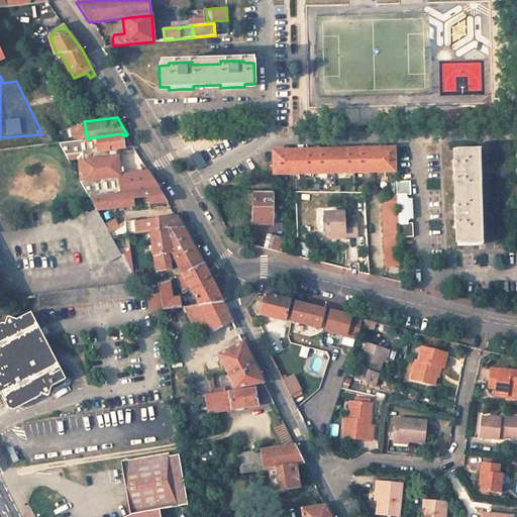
[(87,138),(85,125),(72,127),(74,140),(87,138)]
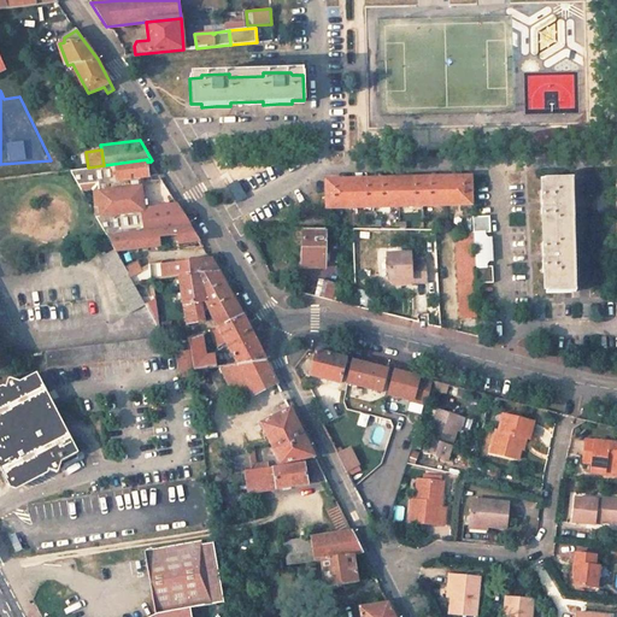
[(51,160),(56,171),(65,170),(56,152),(48,156),(51,160)]
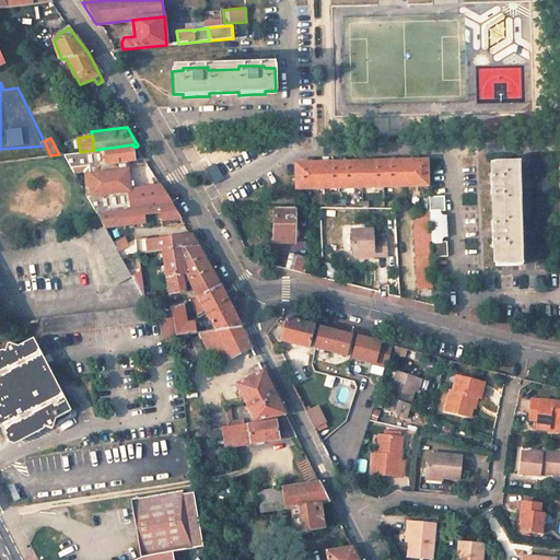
[(117,162),(143,158),(137,147),(133,147),(133,144),(94,150),(80,152),(66,153),(73,167),(89,165),(93,197),(129,191),(131,190),(128,168),(118,170),(117,162)]
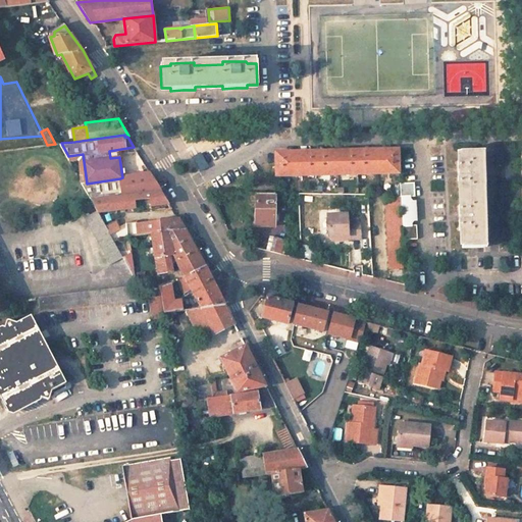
[(285,151),(275,151),(276,176),(399,173),(398,149),(381,149),(362,150),(344,150),(323,151),(306,151),(285,151)]
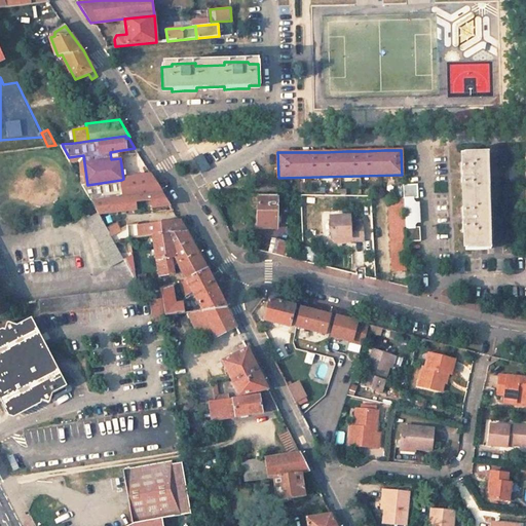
[(484,153),(462,153),(463,162),(461,162),(461,189),(464,189),(464,207),(461,207),(462,233),(464,233),(465,250),(487,250),(486,231),(489,232),(489,220),(489,208),(486,208),(485,188),(488,187),(488,175),(487,162),(484,163),(484,153)]
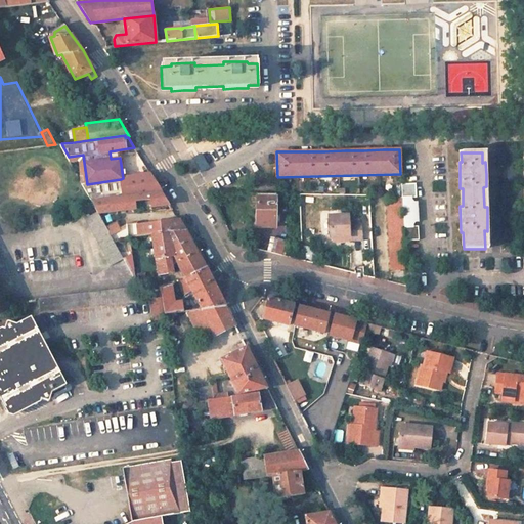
[(83,155),(69,157),(71,161),(79,160),(83,182),(84,184),(87,184),(83,155)]
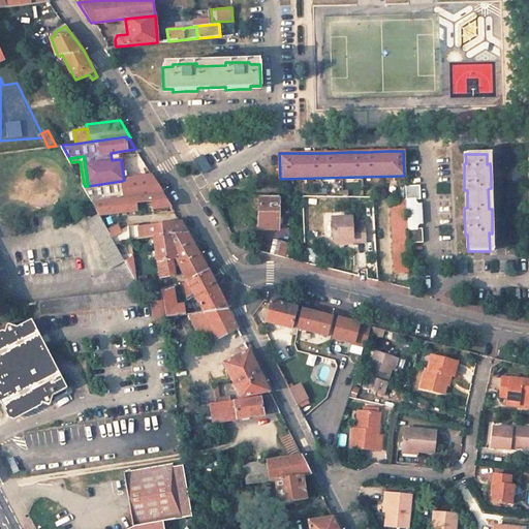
[(163,192),(153,176),(124,180),(122,181),(125,197),(127,197),(163,192)]
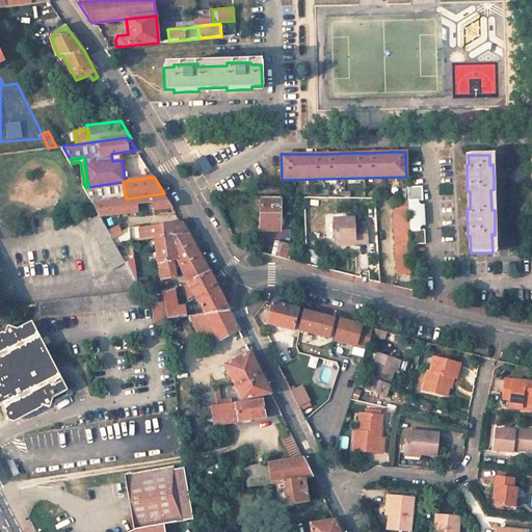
[(406,187),(407,200),(409,245),(424,244),(424,233),(419,233),(419,227),(424,225),(423,205),(418,206),(418,201),(422,201),(422,187),(406,187)]
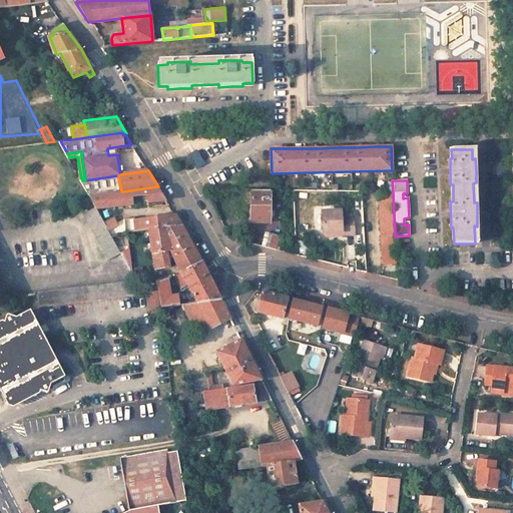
[(150,202),(167,200),(161,186),(158,186),(123,191),(125,205),(134,204),(134,196),(149,195),(150,202)]
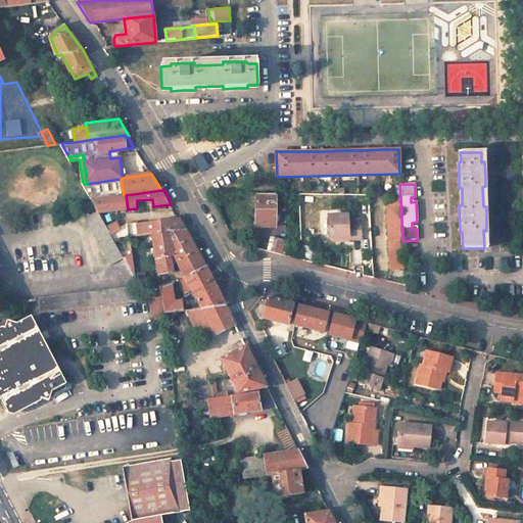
[(276,194),(256,194),(256,227),(275,226),(276,194)]
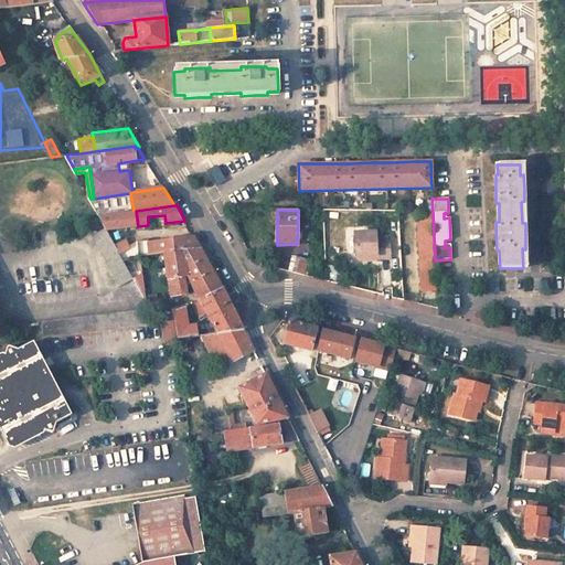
[(134,211),(100,216),(106,227),(107,230),(138,226),(136,211),(134,211)]
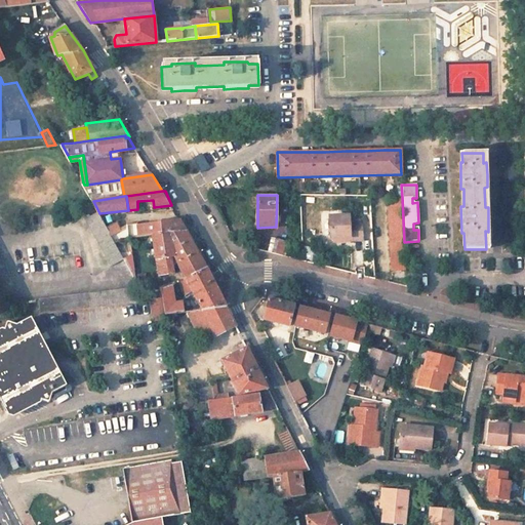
[(401,199),(388,199),(391,271),(404,271),(401,199)]
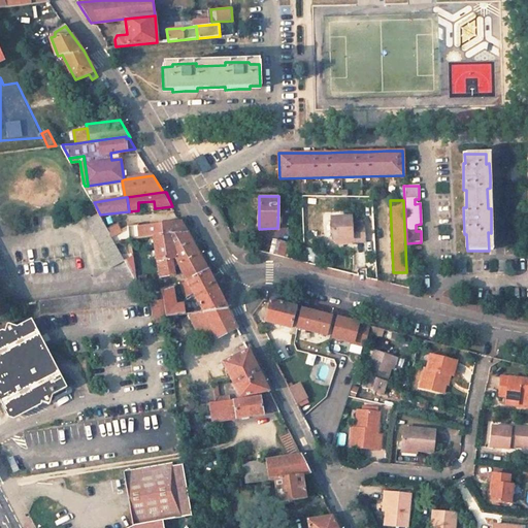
[(100,215),(99,212),(87,220),(113,266),(126,260),(111,235),(108,229),(100,215)]
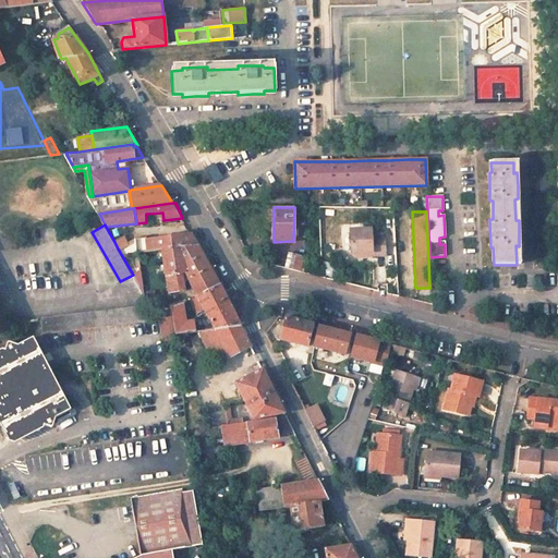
[(353,253),(371,253),(371,257),(385,256),(384,239),(372,239),(371,229),(349,230),(351,253),(353,253)]
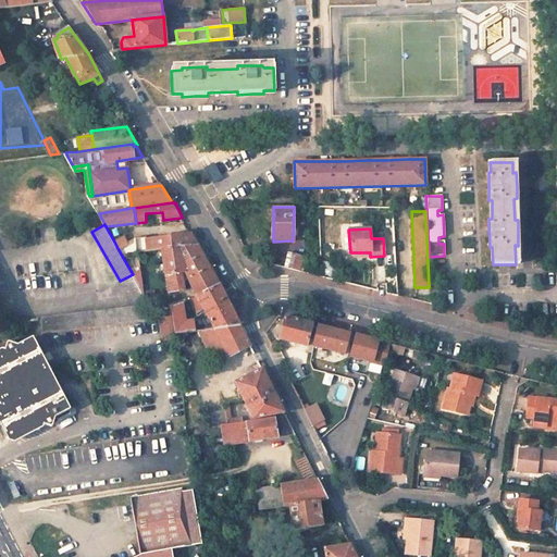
[(198,245),(190,233),(148,238),(148,236),(136,238),(138,251),(148,250),(148,251),(161,249),(198,245)]
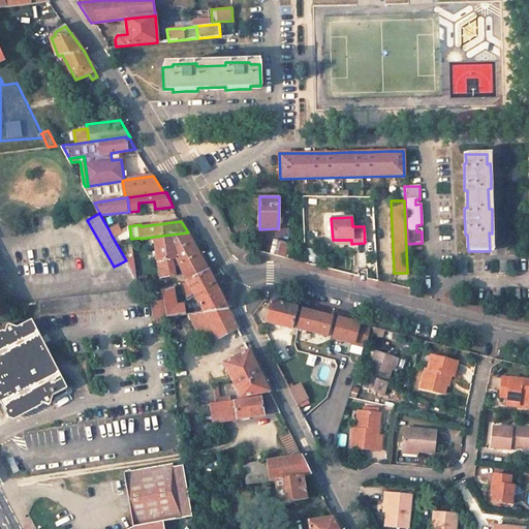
[(119,223),(109,229),(112,236),(123,230),(119,223)]
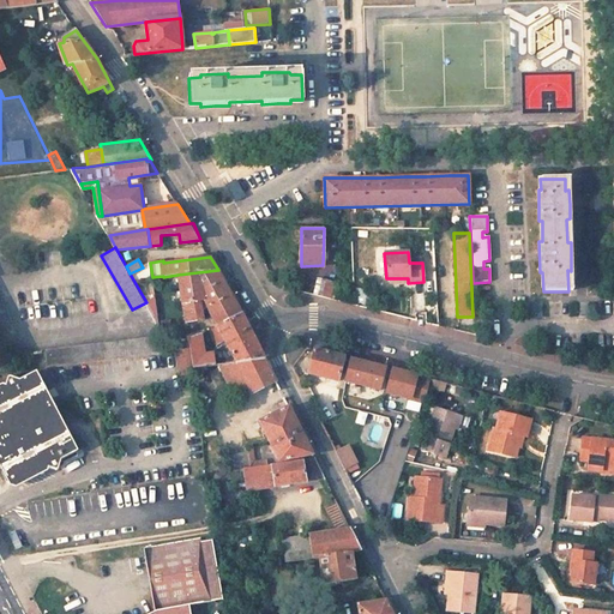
[(230,293),(218,270),(178,275),(187,323),(204,319),(202,301),(204,301),(216,327),(241,314),(230,293)]
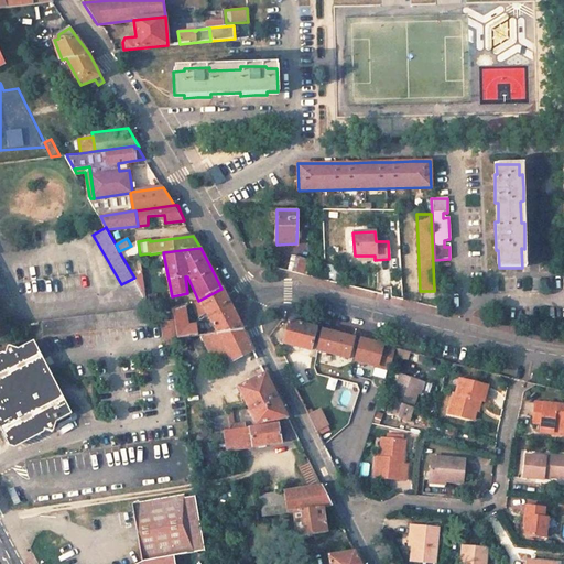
[(307,260),(292,256),(289,271),(304,274),(307,260)]
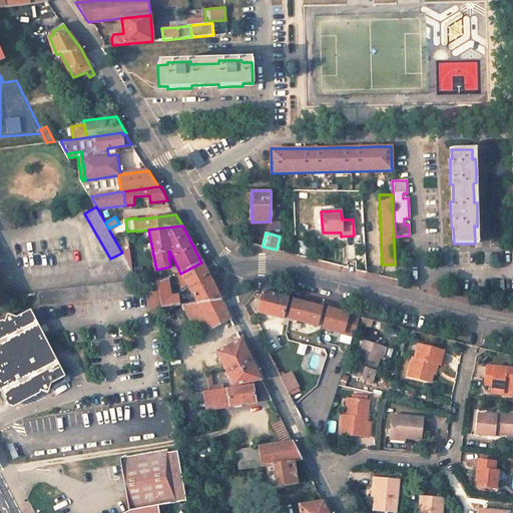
[(286,238),(280,236),(277,249),(283,251),(285,239),(286,238)]
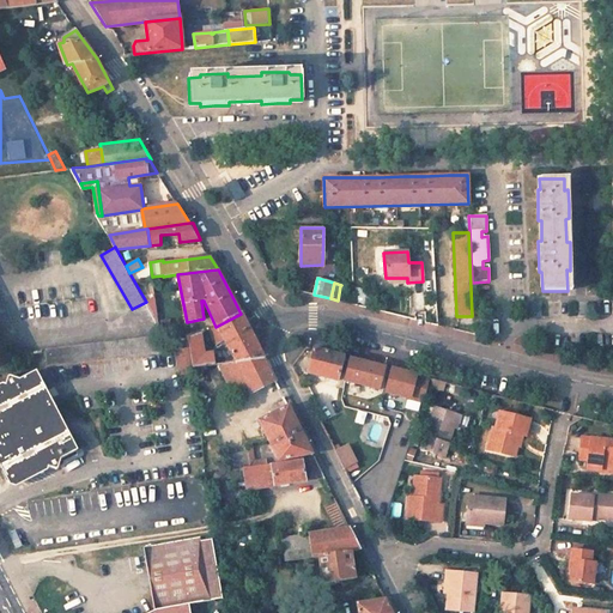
[(253,337),(241,314),(216,327),(207,332),(216,345),(224,341),(236,360),(236,363),(265,358),(253,337)]
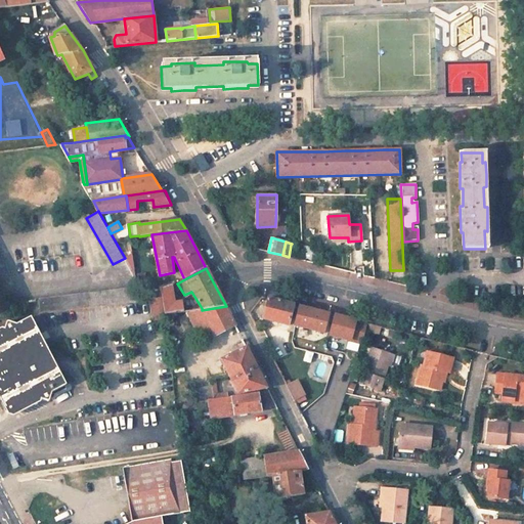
[(138,293),(137,287),(126,288),(41,299),(42,312),(139,300),(138,293)]
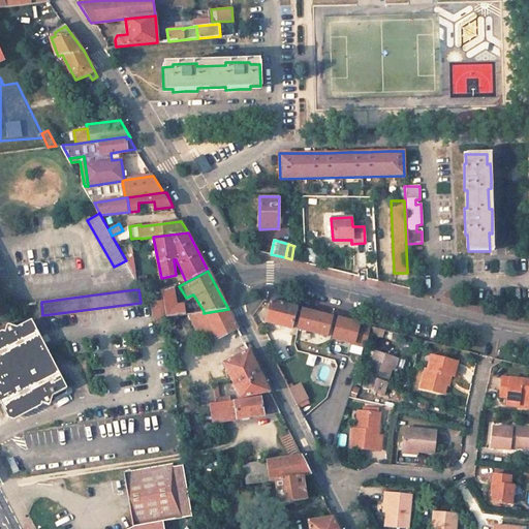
[(177,306),(173,289),(163,290),(164,301),(167,317),(186,314),(186,309),(189,309),(188,304),(177,306)]
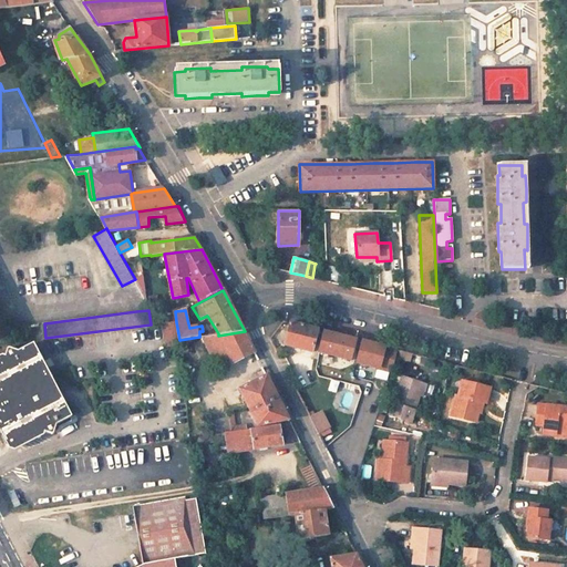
[(171,323),(169,313),(150,317),(151,325),(151,326),(163,325),(171,323)]
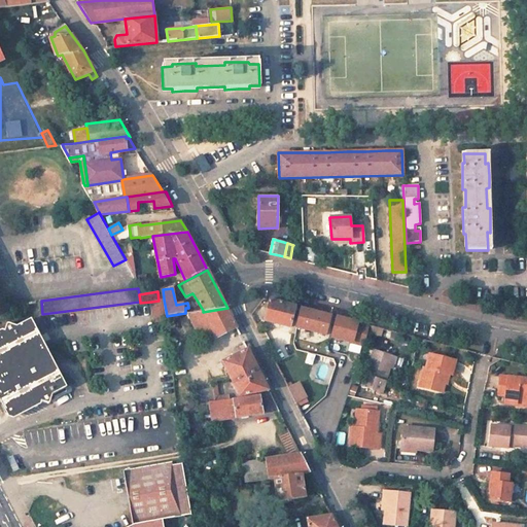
[(167,316),(164,300),(159,301),(151,302),(155,318),(167,316)]
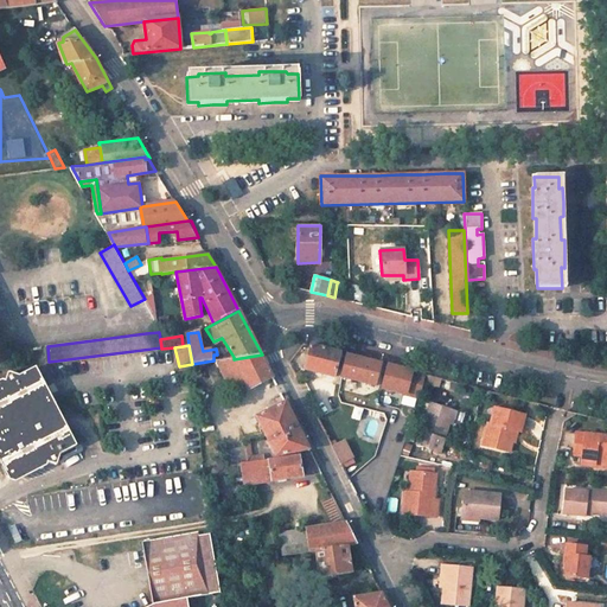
[(317,347),(311,346),(305,369),(334,377),(340,353),(317,347)]
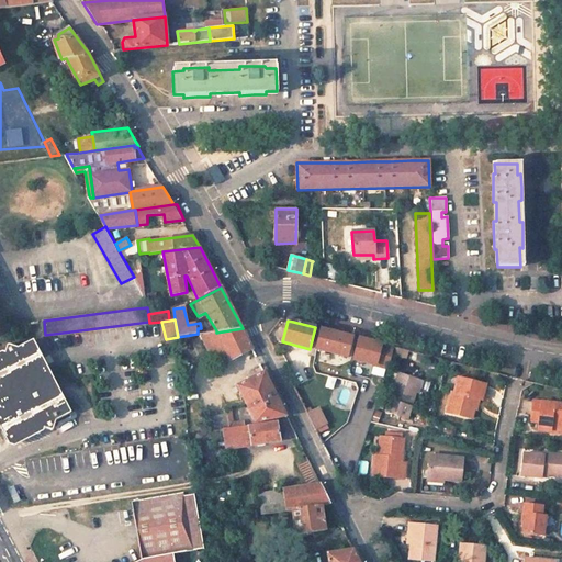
[(253,350),(243,328),(216,333),(216,330),(201,334),(215,362),(228,355),(232,360),(253,350)]
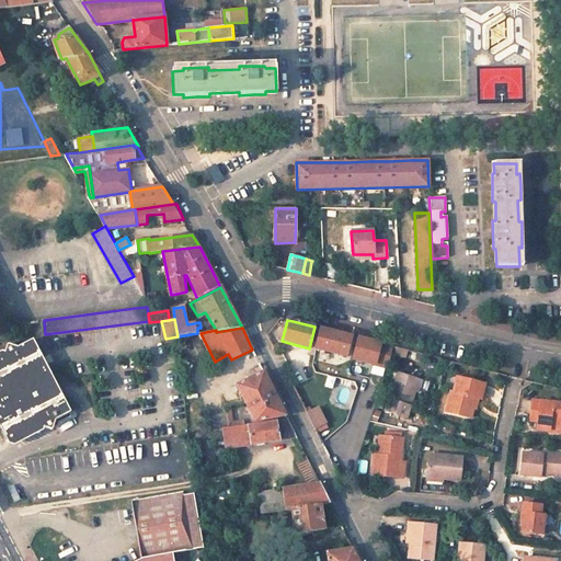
[(352,336),(321,329),(316,348),(346,357),(352,336)]
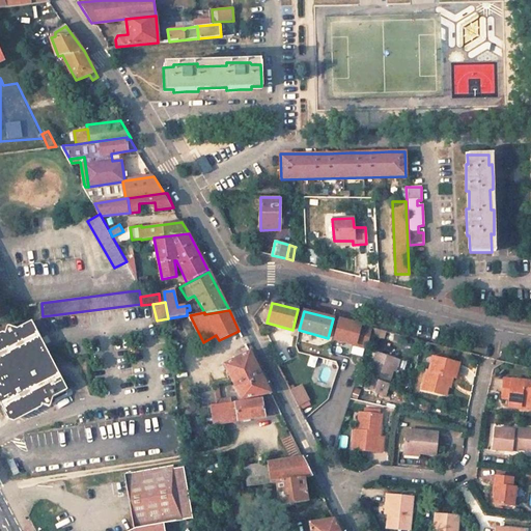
[(371,328),(339,319),(334,340),(366,347),(371,328)]
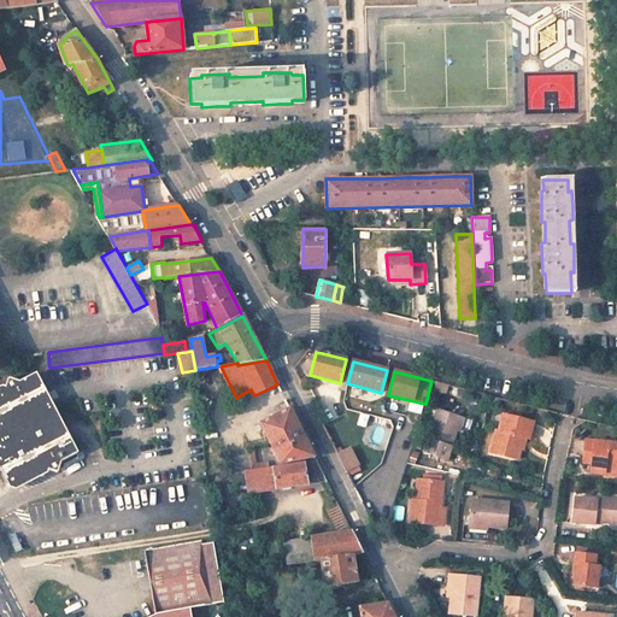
[(80,453),(39,374),(23,381),(15,377),(10,380),(9,389),(0,393),(0,453),(17,487),(50,470),(58,474),(63,471),(65,460),(80,453)]
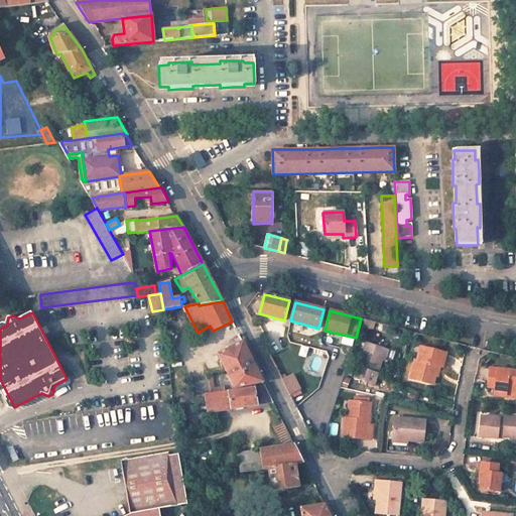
[(367,341),(359,367),(356,376),(375,382),(378,373),(387,347),(367,341)]
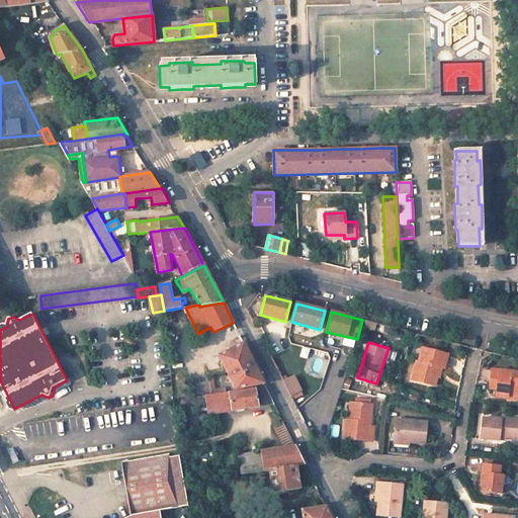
[(264,383),(244,344),(220,357),(237,390),(264,383)]
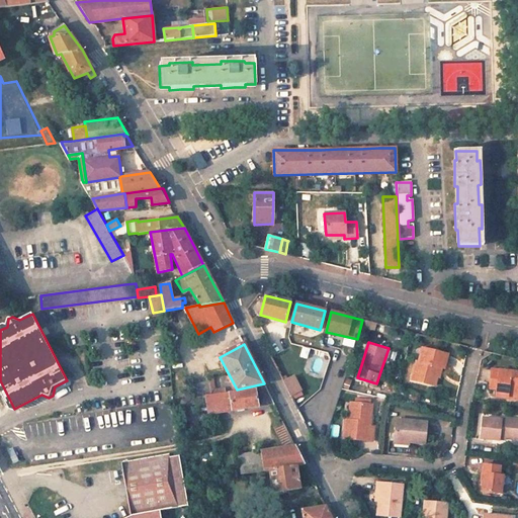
[(422,347),(419,360),(418,360),(415,370),(422,371),(420,381),(437,385),(439,377),(434,376),(437,366),(443,367),(444,368),(448,354),(422,347)]
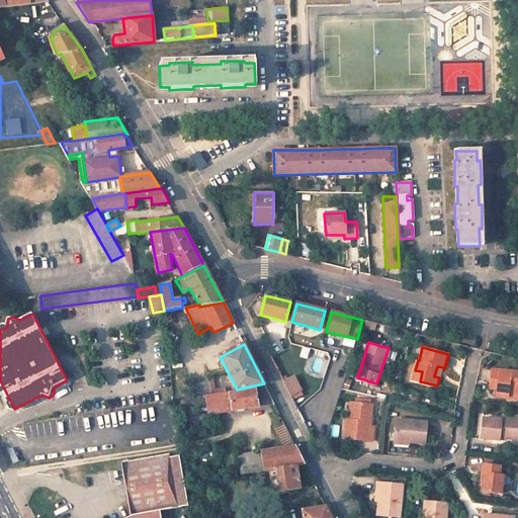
[(294,375),(288,363),(276,369),(289,396),(299,390),(292,376),(294,375)]
